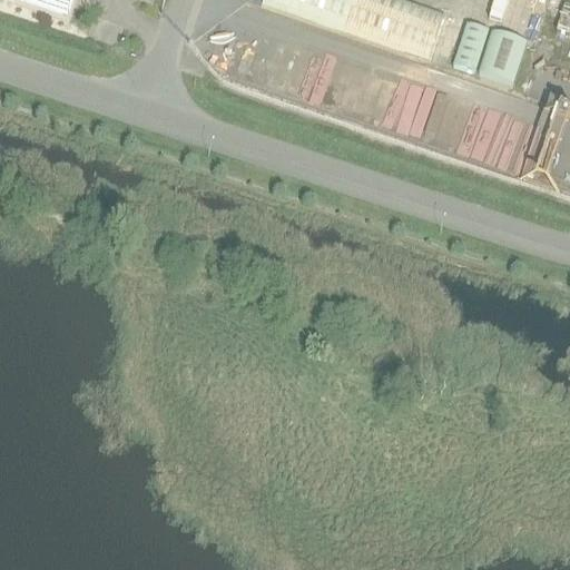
[(70,0),(10,0),(65,18),(70,0)]
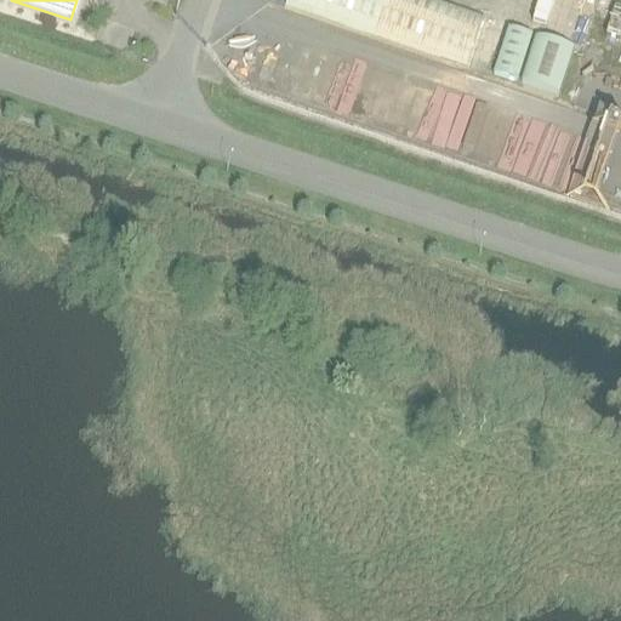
[(285,0),(284,4),(467,68),(485,18),(431,0),(285,0)]
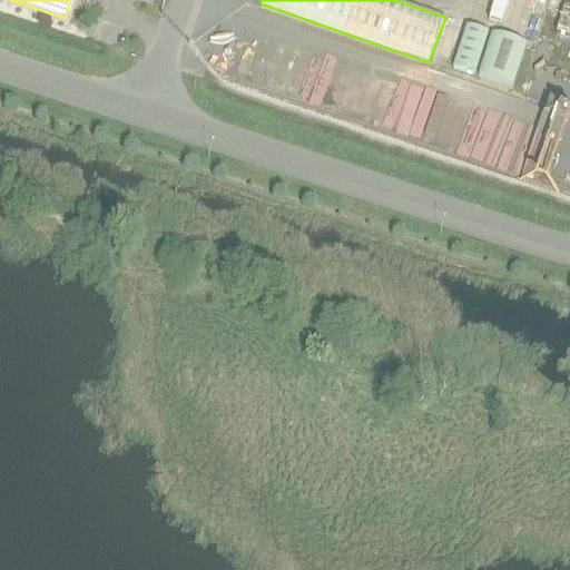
[(516,23),(522,0),(505,0),(501,19),(516,23)]
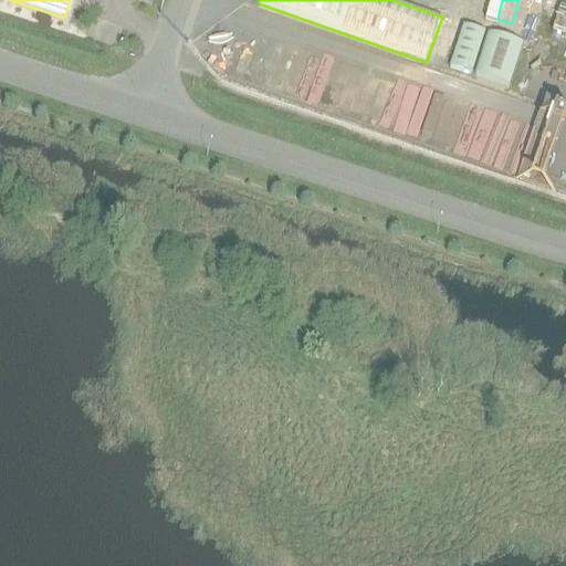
[(485,33),(463,25),(450,69),(472,75),(485,33)]
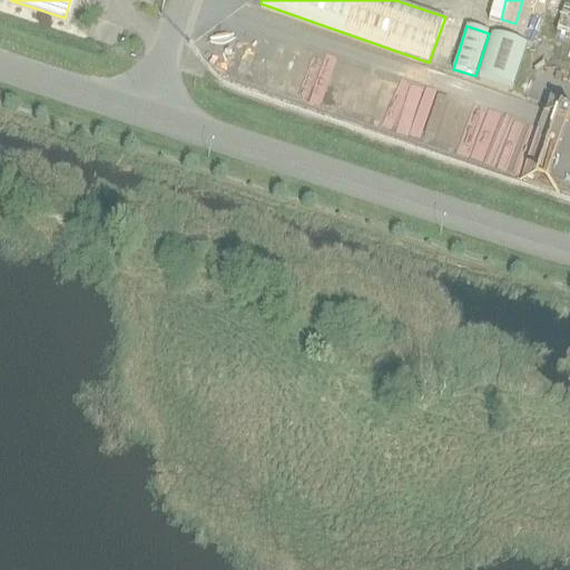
[(512,88),(526,45),(491,33),(478,77),(512,88)]
